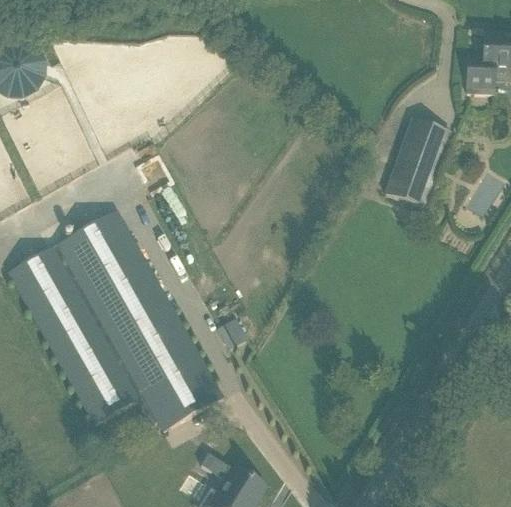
[(483,57),(479,57),(468,57),(467,92),(493,93),(494,69),(510,69),(510,81),(510,35),(484,34),(483,57)]
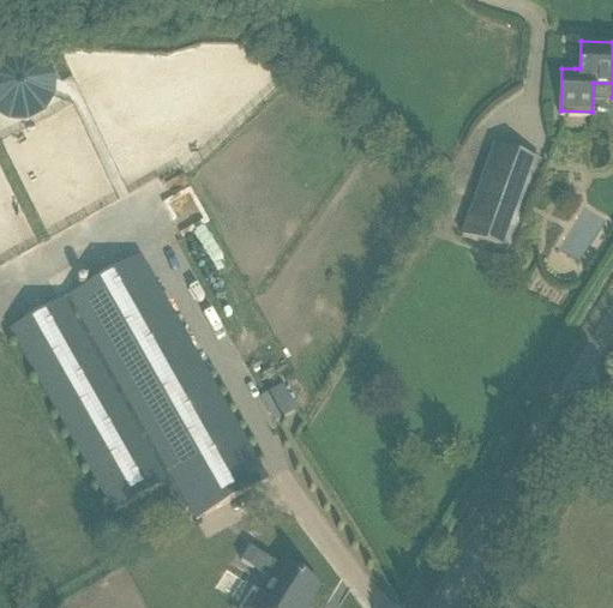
[(0,108),(4,112),(8,114),(14,115),(20,115),(25,115),(31,114),(36,112),(41,108),(46,103),(49,98),(52,94),(53,88),(53,83),(53,77),(52,71),(49,66),(46,61),(41,56),(36,54),(31,52),(25,49),(20,49),(14,49),(8,52),(4,54),(0,55),(0,108)]
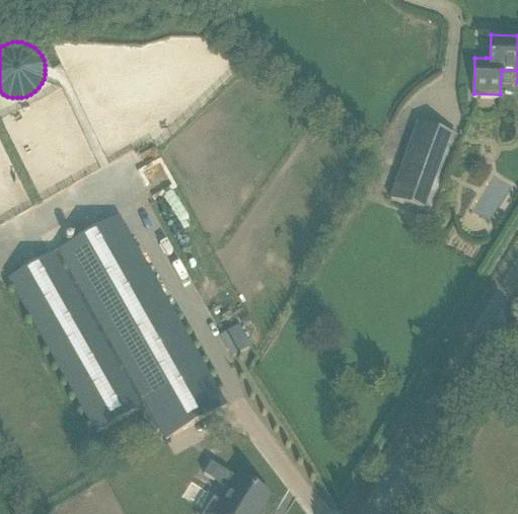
[(456,133),(437,126),(419,120),(391,196),(429,209),(456,133)]
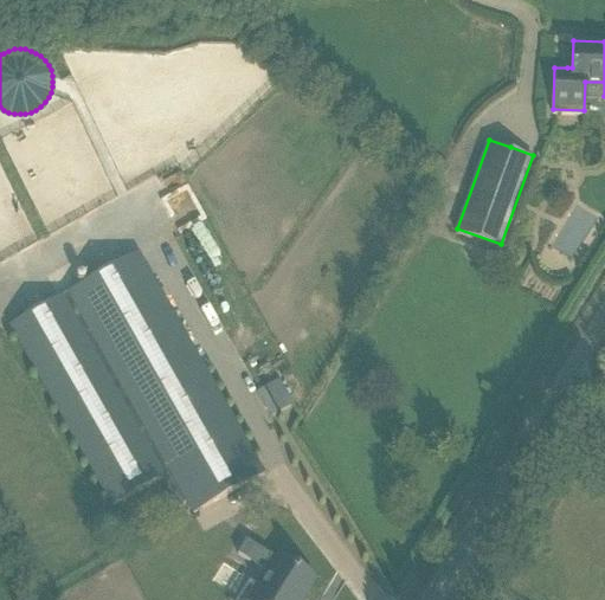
[(62,291),(11,320),(113,501),(162,472),(180,502),(187,498),(194,509),(264,470),(139,249),(69,288),(62,291)]
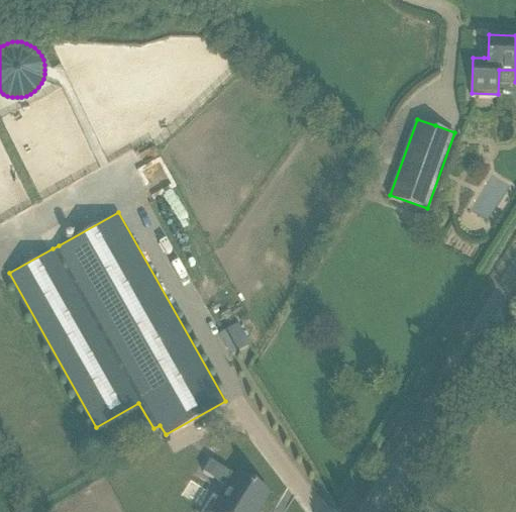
[(240,319),(222,327),(232,348),(250,340),(240,319)]
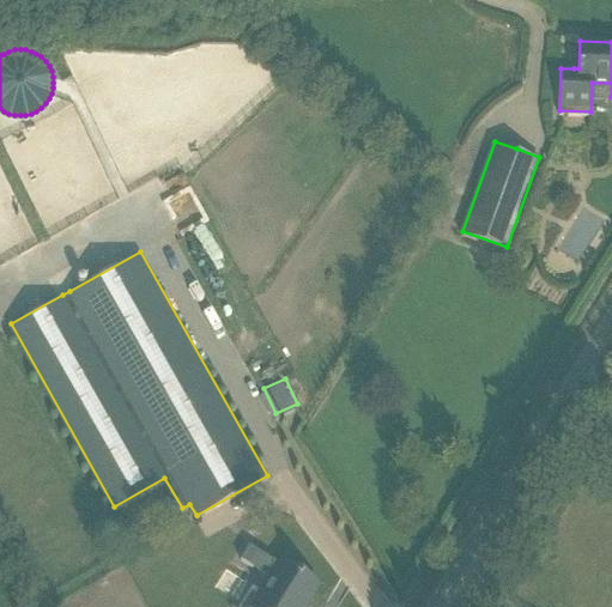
[(302,606),(319,583),(298,570),(255,544),(246,559),(272,575),(253,606),(255,606),(302,606)]
